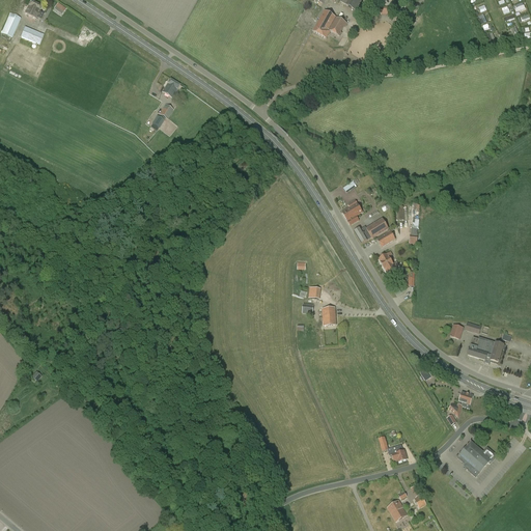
[(9,15),(1,33),(12,38),(21,19),(12,16),(20,0),(19,0),(12,0),(7,12),(9,15)]
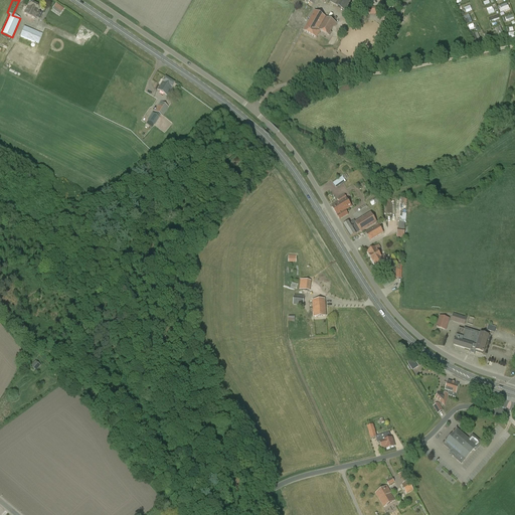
[(331,0),(330,2),(344,11),(350,0),(331,0)]
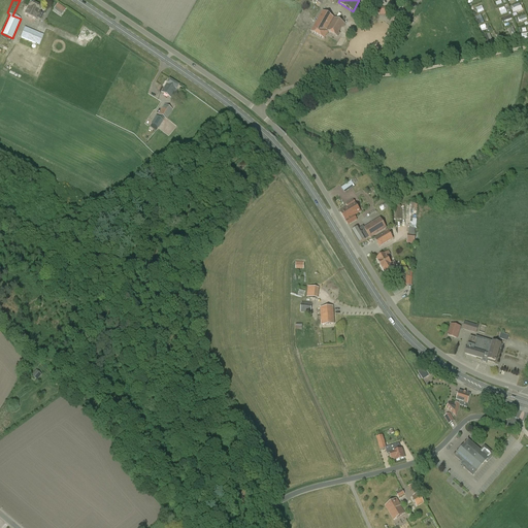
[(39,15),(38,18),(41,20),(43,13),(40,11),(42,7),(31,1),(29,6),(35,9),(33,11),(37,13),(36,14),(39,15)]
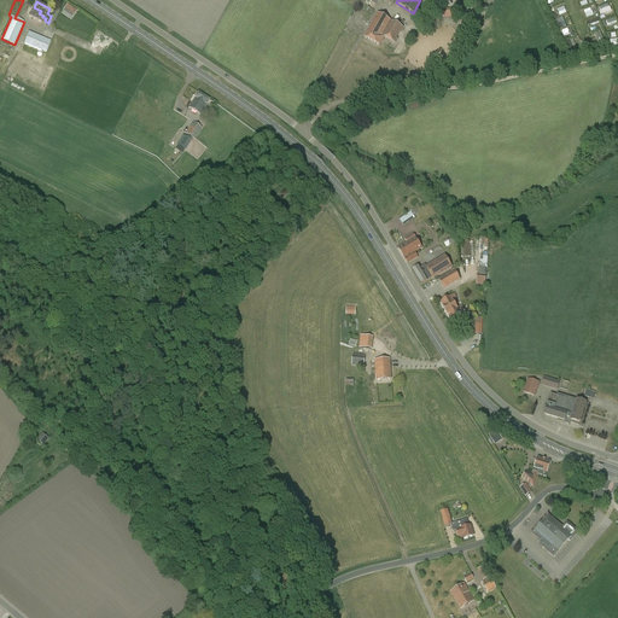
[(44,21),(45,21),(46,18),(42,17),(44,16),(39,13),(41,11),(34,7),(29,16),(42,22),(44,21)]
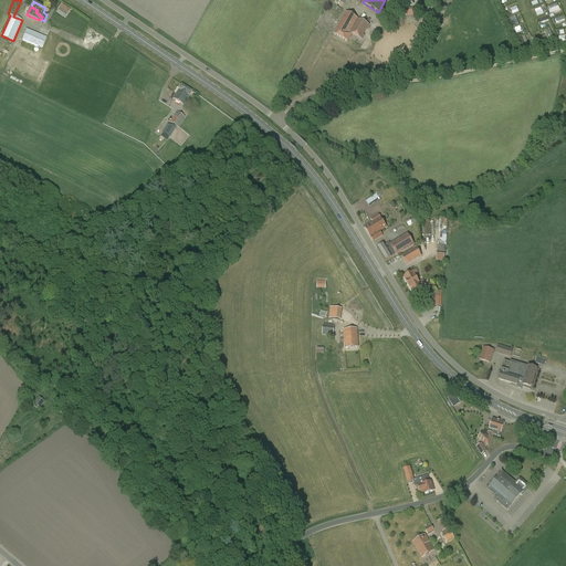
[(535,10),(537,17),(544,13),(541,7),(535,10)]
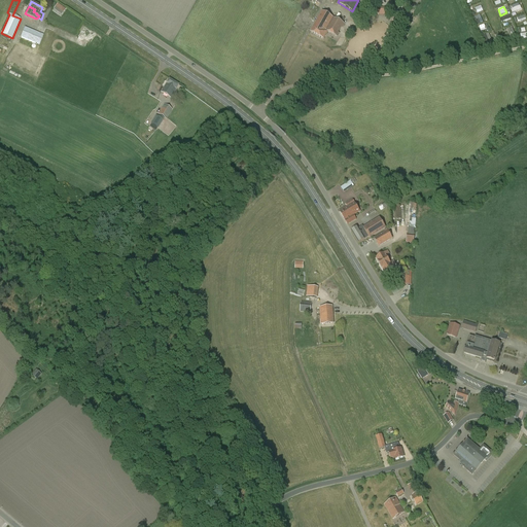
[(345,24),(322,11),(311,32),(323,39),(327,32),(337,37),(339,34),(338,33),(342,27),(343,28),(345,24)]
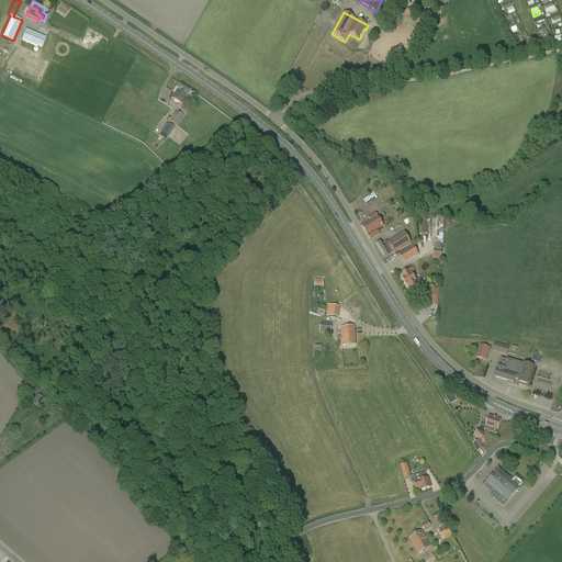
[(507,26),(515,24),(513,15),(505,18),(507,26)]
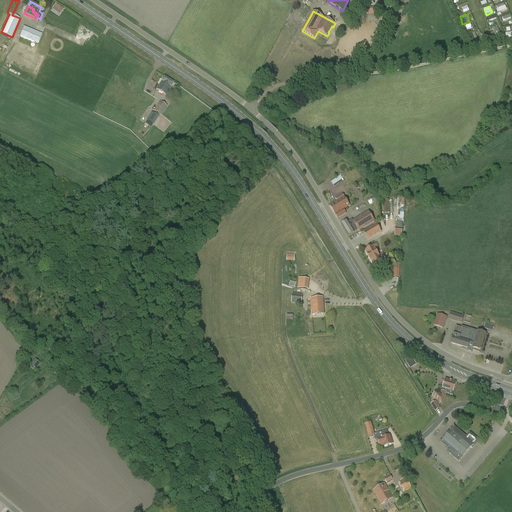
[(53,27),(46,24),(42,34),(24,27),(19,37),(20,37),(18,41),(36,49),(35,50),(42,53),(52,30),(53,27)]
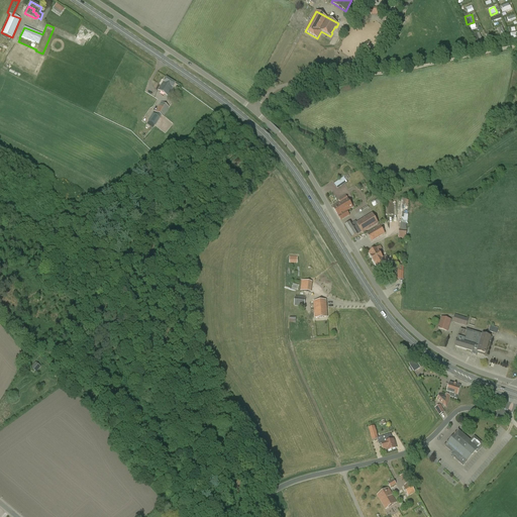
[(502,26),(497,28),(501,37),(506,35),(502,26)]
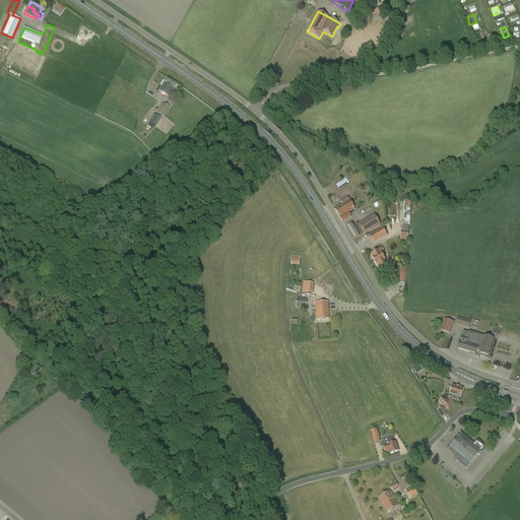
[(479,44),(485,42),(481,33),(475,35),(479,44)]
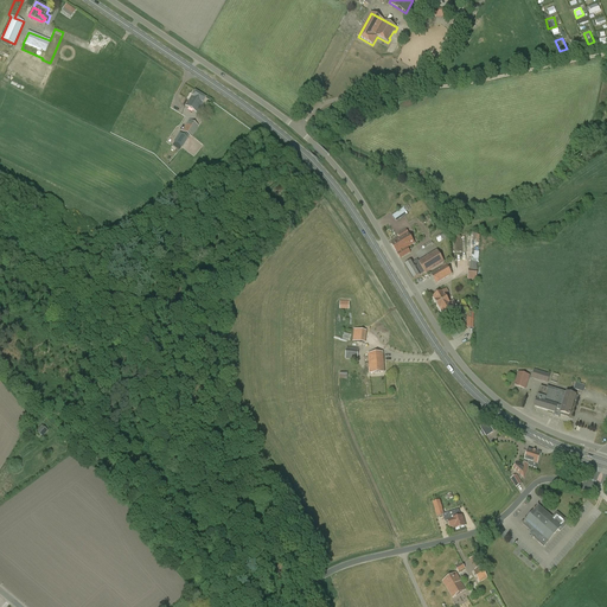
[(390,43),(385,52),(391,55),(396,45),(390,43)]
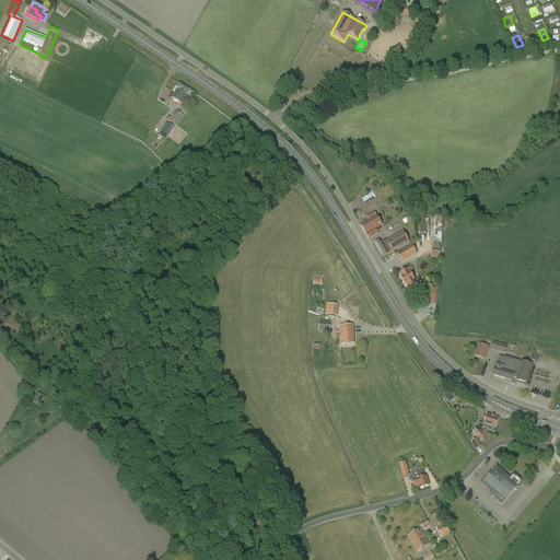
[(177,89),(171,97),(183,105),(186,101),(184,100),(187,94),(187,95),(189,91),(179,84),(177,89)]
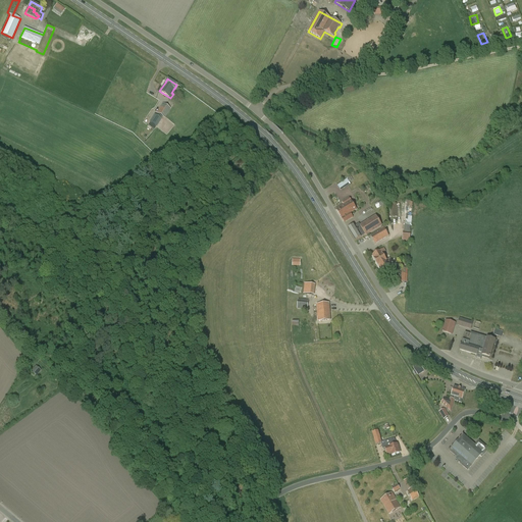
[(162,119),(161,118),(162,117),(164,118),(170,109),(162,103),(156,113),(158,114),(157,116),(154,114),(149,122),(150,123),(148,126),(154,129),(155,126),(156,127),(162,119)]
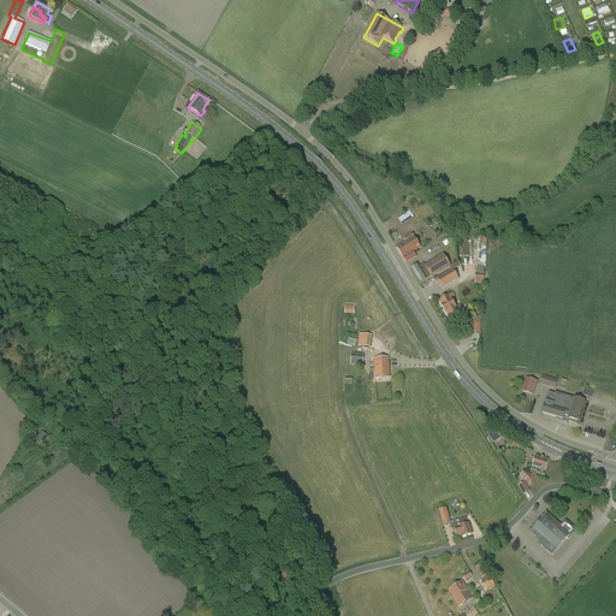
[(414,208),(398,219),(402,225),(414,218),(413,215),(416,212),(414,208)]
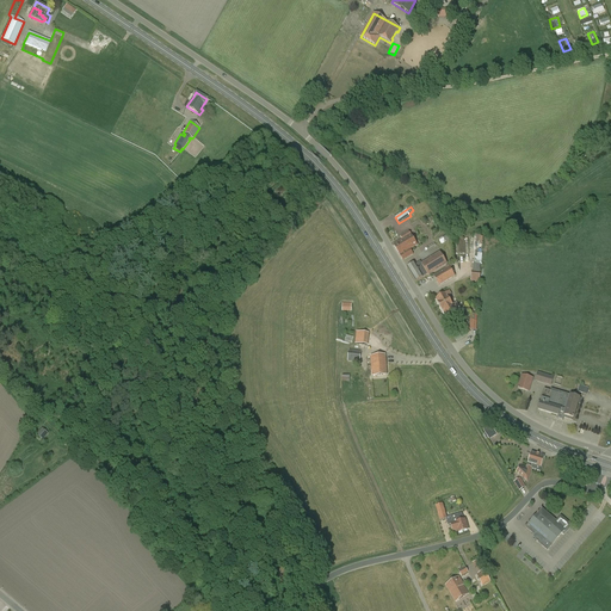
[(438,240),(442,245),(452,239),(452,238),(455,236),(452,232),(438,240)]
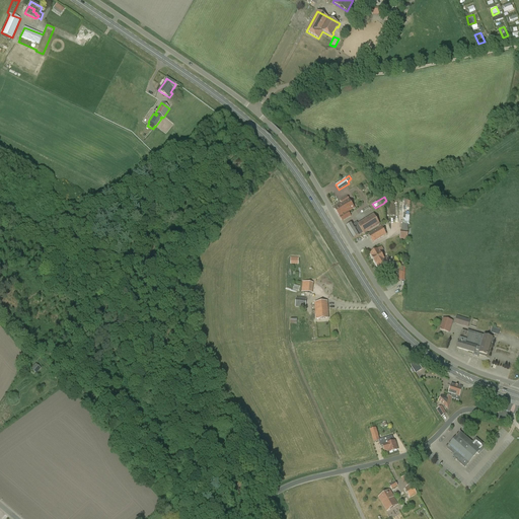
[(349,200),(342,204),(344,207),(344,208),(346,211),(347,213),(348,212),(355,209),(349,200)]
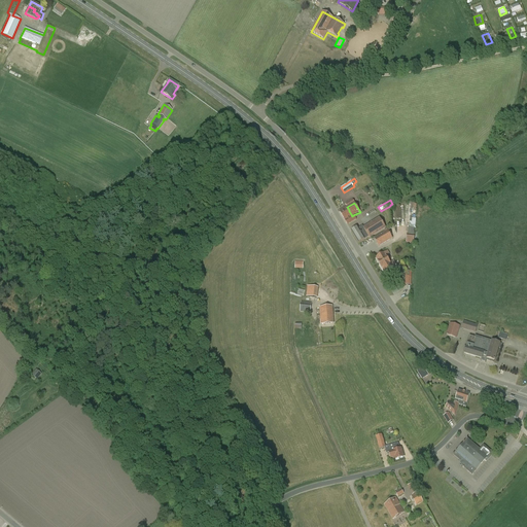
[(340,211),(344,218),(351,214),(349,211),(349,210),(347,207),(340,211)]
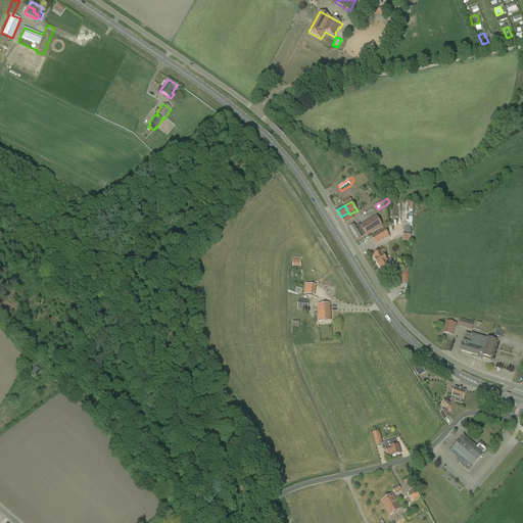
[(348,212),(341,217),(345,223),(353,218),(350,214),(349,215),(348,212)]
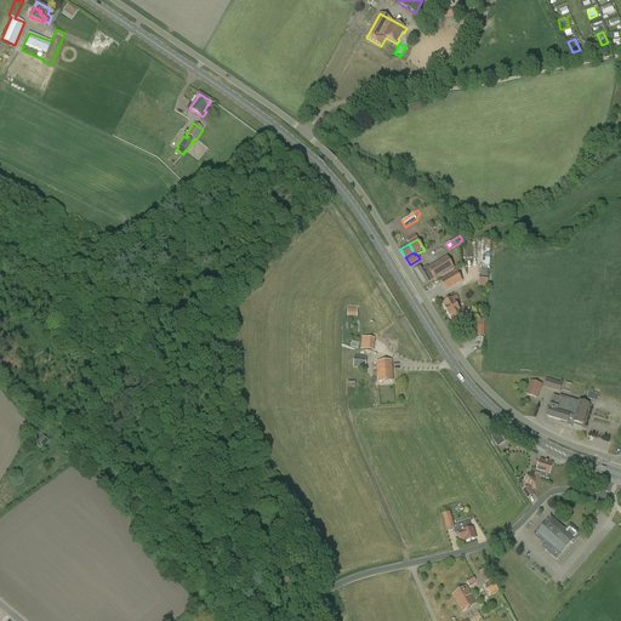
[(415,272),(423,285),(434,279),(436,281),(455,269),(446,256),(428,268),(427,266),(421,269),(420,268),(415,272)]
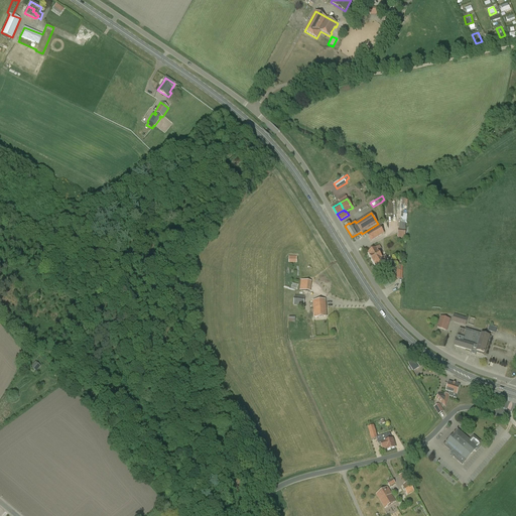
[(367,234),(371,241),(384,234),(380,227),(383,224),(383,223),(379,225),(378,225),(376,226),(377,227),(367,234)]
